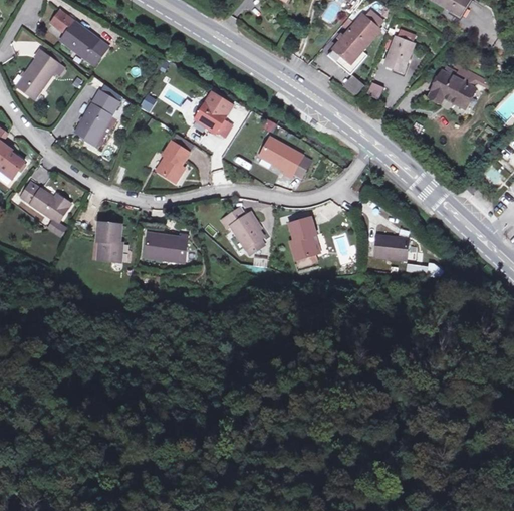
[(437,0),(464,14),(471,0),(437,0)]
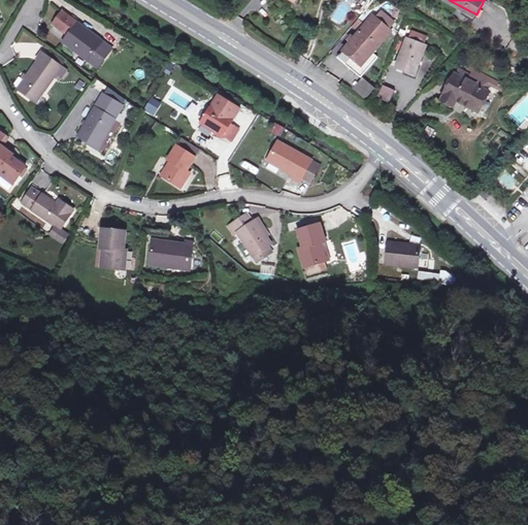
[(387,22),(372,11),(367,20),(381,28),(387,22)]
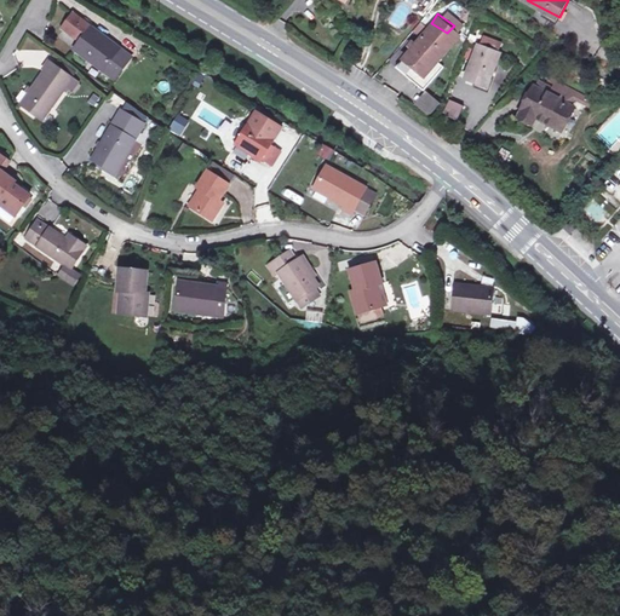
[(127,52),(80,17),(68,32),(86,46),(81,53),(110,76),(127,52)]
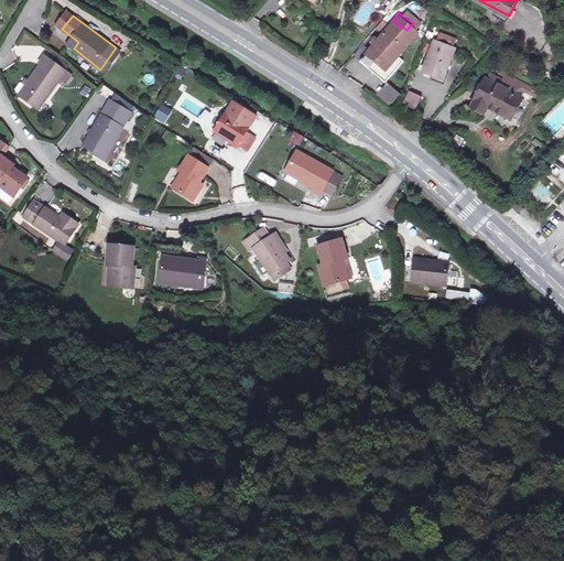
[(358,57),(379,73),(390,60),(409,32),(407,30),(392,21),(389,19),(358,57)]
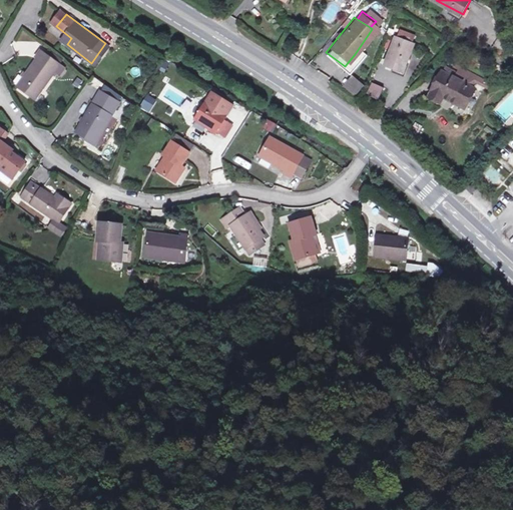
[(383,62),(402,68),(411,39),(392,33),(383,62)]
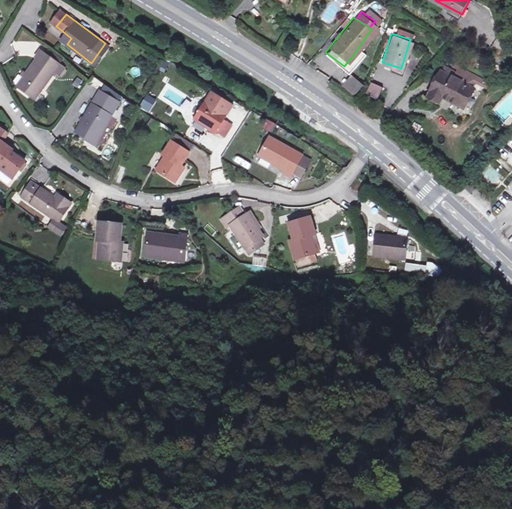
[(15,39),(17,53),(36,51),(35,38),(15,39)]
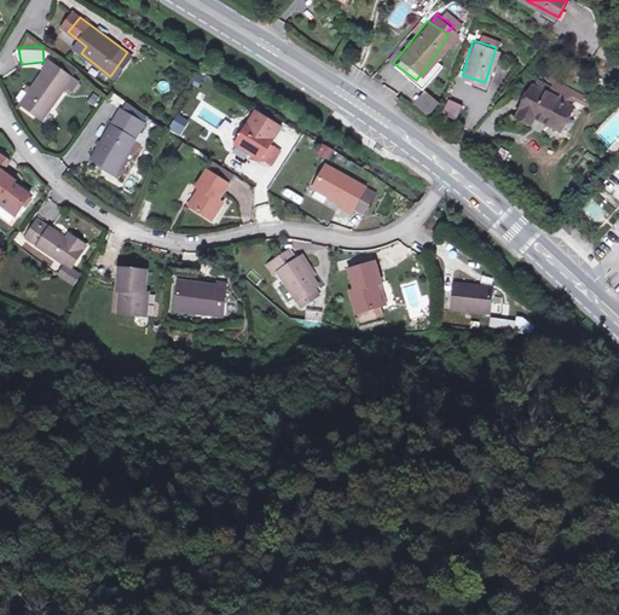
[(19,100),(44,119),(74,79),(50,61),(19,100)]
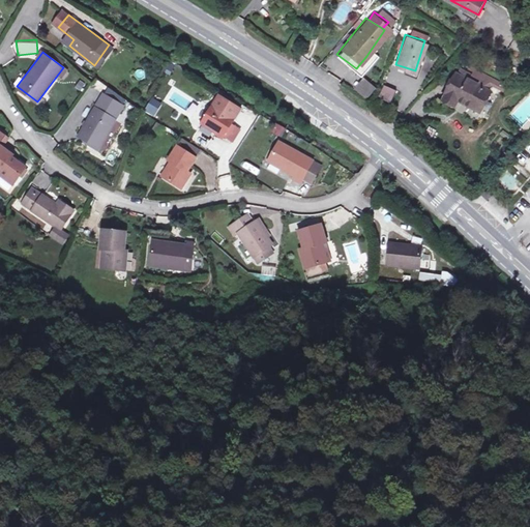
[(374,62),(366,56),(356,68),(336,54),(331,62),(358,82),(374,62)]
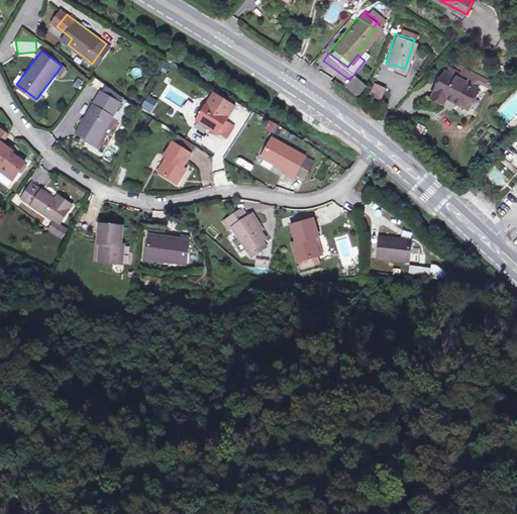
[(447,67),(435,92),(445,97),(448,92),(469,102),(479,84),(447,67)]
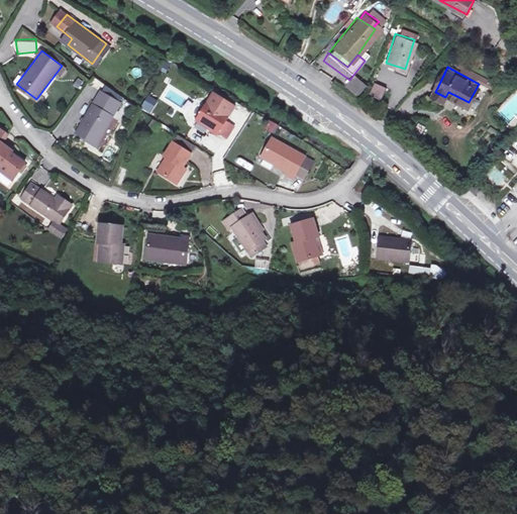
[(375,80),(369,93),(381,98),(386,85),(375,80)]
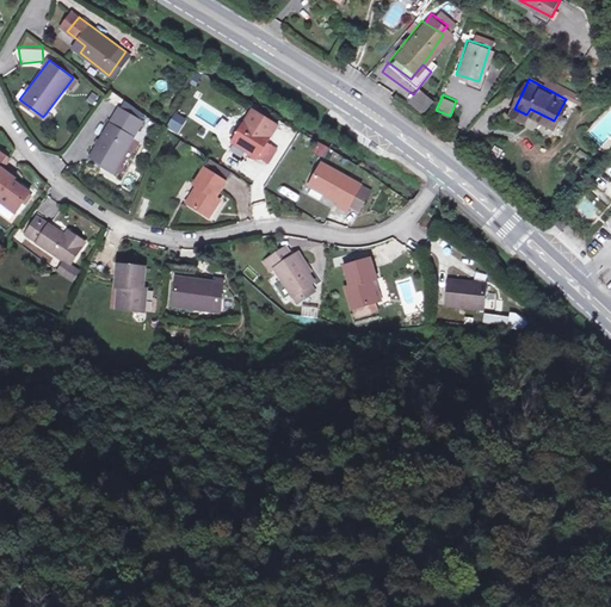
[(185,100),(177,113),(186,119),(195,106),(185,100)]
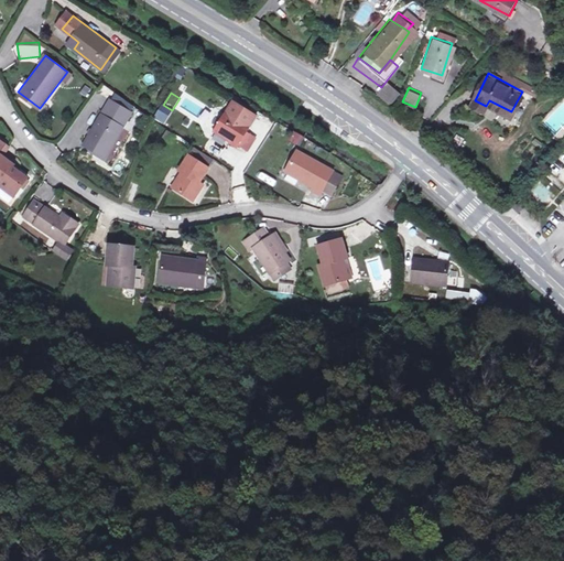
[(105,152),(131,107),(110,95),(93,125),(90,130),(84,140),(105,152)]
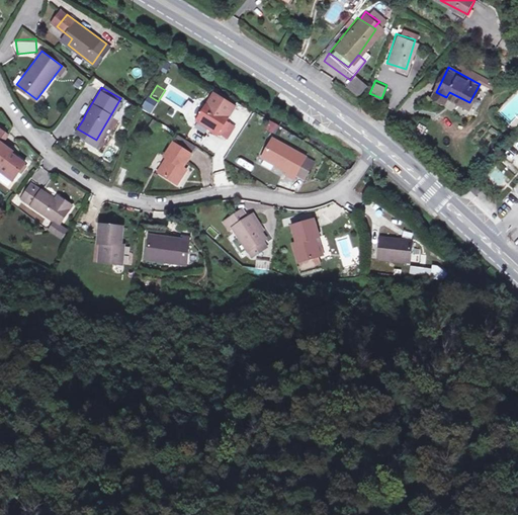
[(214,91),(198,118),(212,129),(219,134),(220,132),(229,138),(236,125),(228,119),(237,105),(214,91)]
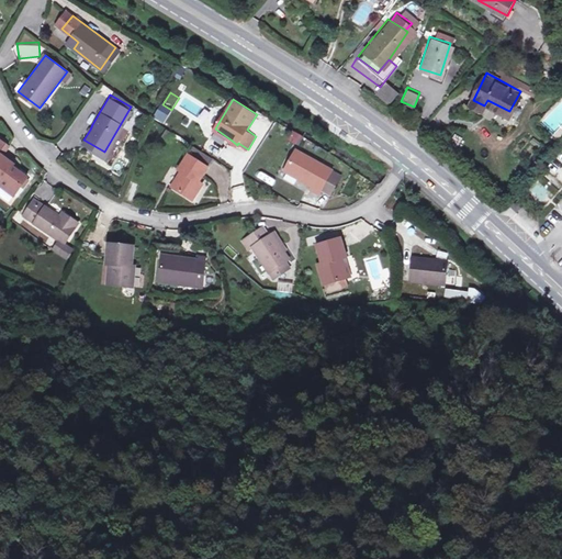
[(350,135),(341,130),(338,133),(348,138),(350,135)]
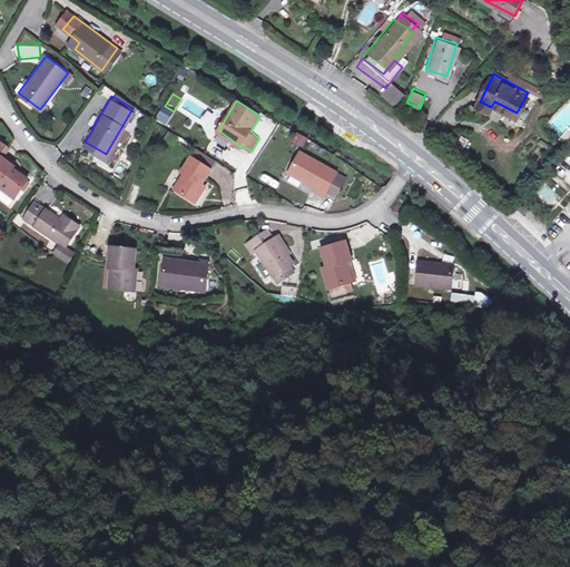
[(0,185),(7,191),(16,196),(28,176),(12,166),(13,164),(1,156),(7,147),(0,142),(0,185)]
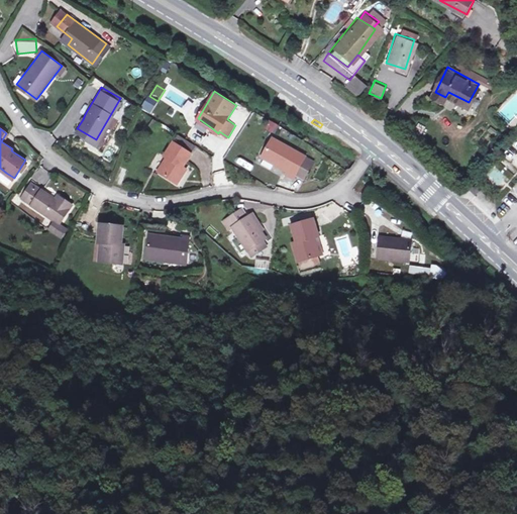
[(296,176),(309,159),(275,138),(264,156),(289,172),(288,174),(295,178),(296,176)]
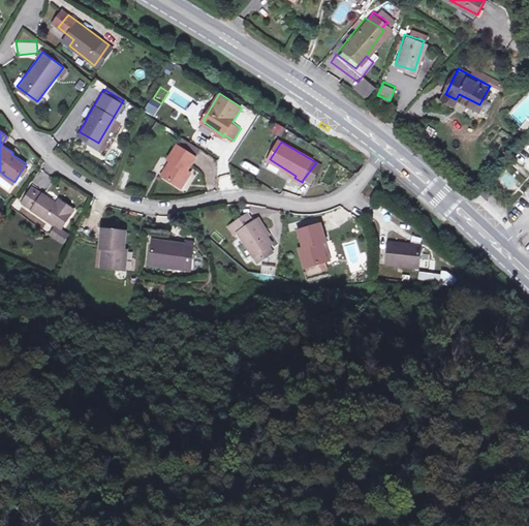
[(170,159),(161,173),(182,185),(190,172),(186,168),(194,155),(176,143),(165,156),(170,159)]
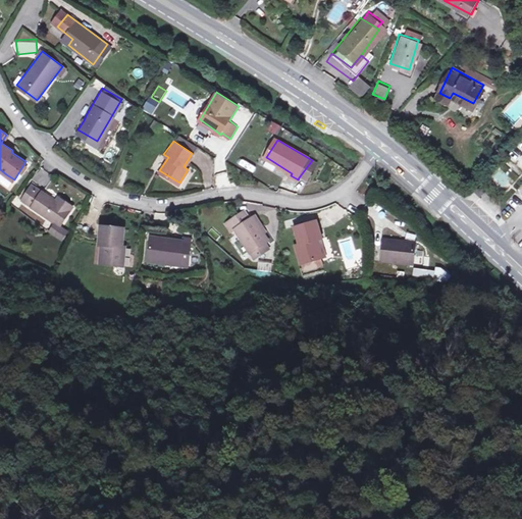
[(320,165),(312,160),(299,177),(309,183),(320,165)]
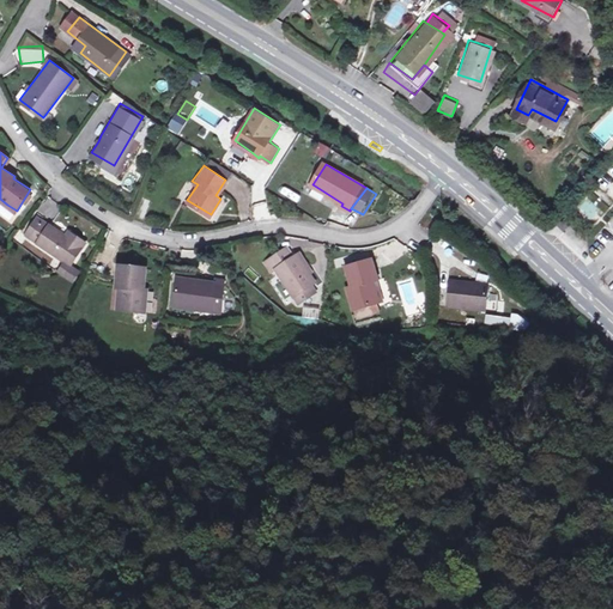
[(50,212),(38,229),(80,256),(95,233),(85,226),(80,232),(50,212)]
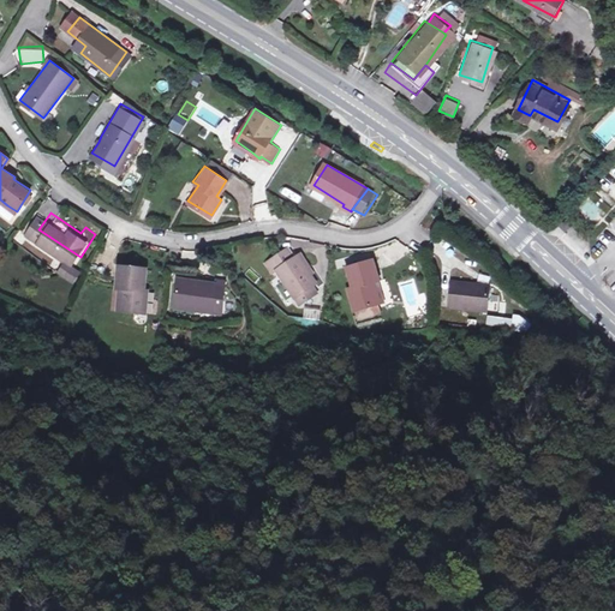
[(557,223),(565,231),(572,223),(569,221),(560,221),(557,223)]
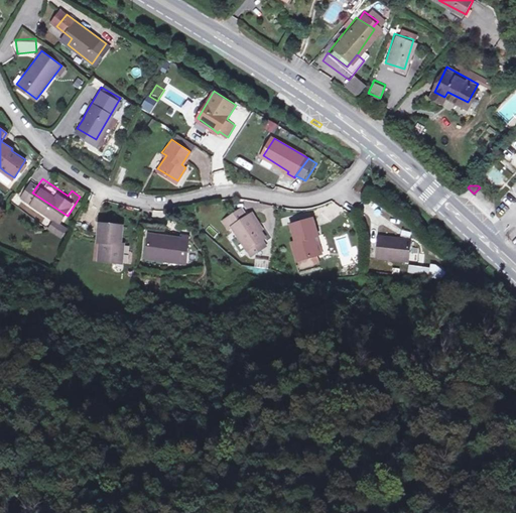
[(232,226),(251,254),(264,245),(260,238),(265,235),(248,212),(246,215),(240,208),(223,221),(228,228),(232,226)]
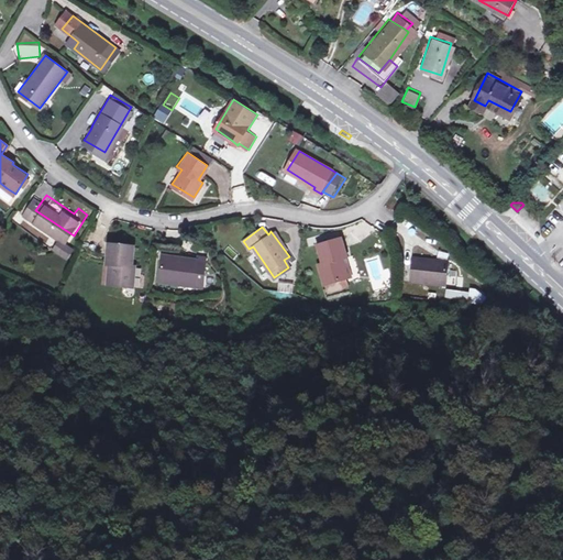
[(342,235),(317,244),(321,259),(315,261),(320,282),(323,282),(326,288),(337,286),(334,278),(346,275),(341,255),(346,253),(342,235)]
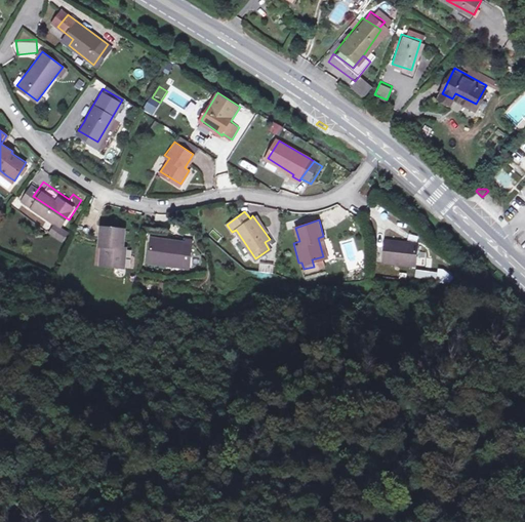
[(103,246),(103,266),(123,266),(123,248),(120,248),(121,227),(98,227),(97,246),(103,246)]
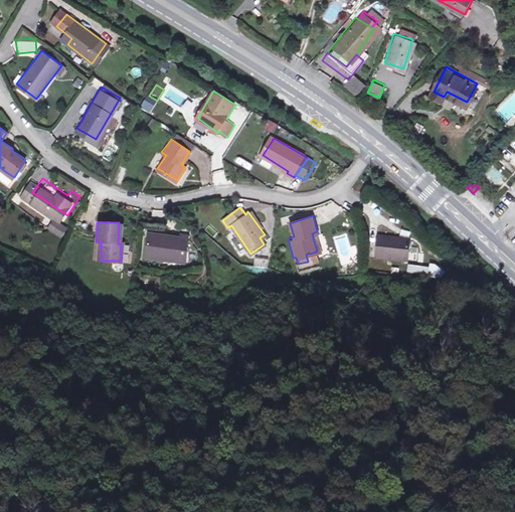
[(148,232),(147,258),(184,260),(185,234),(148,232)]
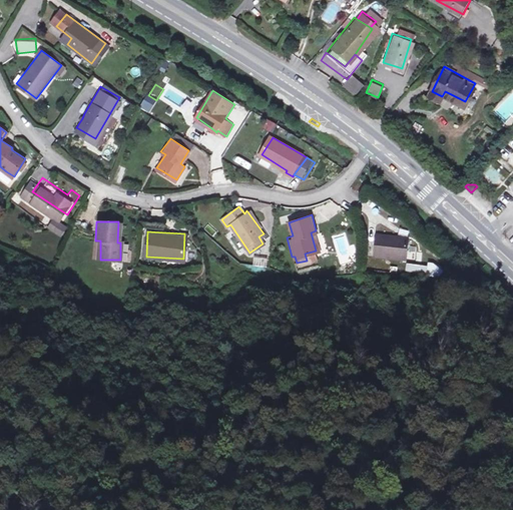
[(374,235),(373,256),(404,259),(406,238),(374,235)]
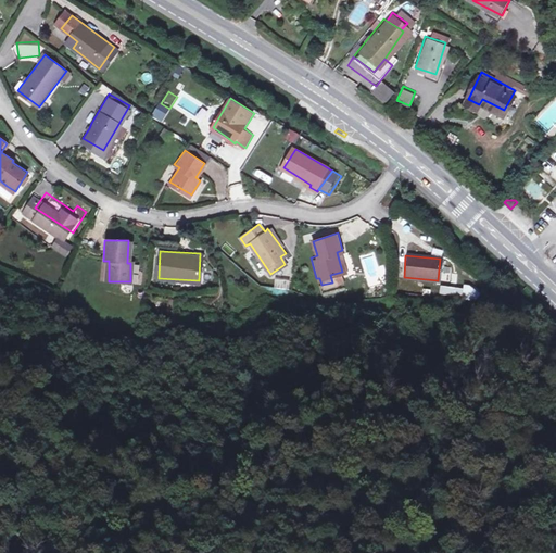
[(275,275),(274,286),(289,287),(289,276),(275,275)]
